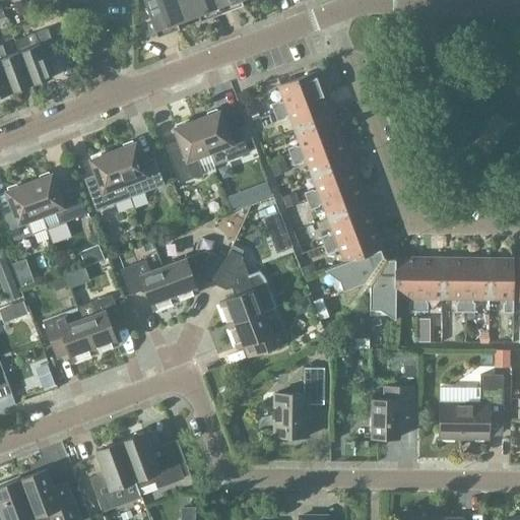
[(167,26),(186,18),(179,0),(142,0),(156,38),(169,33),(167,26)]
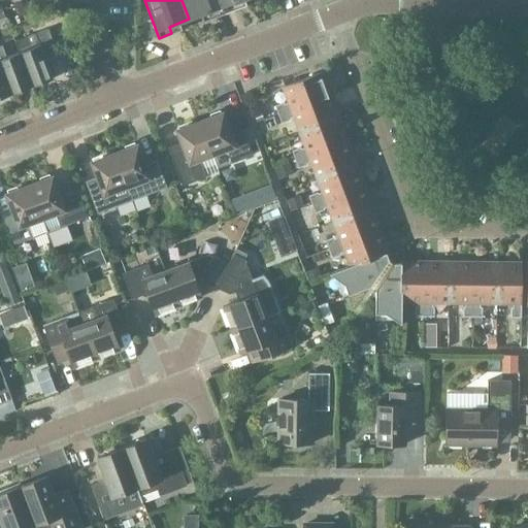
[(211,19),(224,13),(219,0),(182,0),(189,19),(209,11),(211,19)]
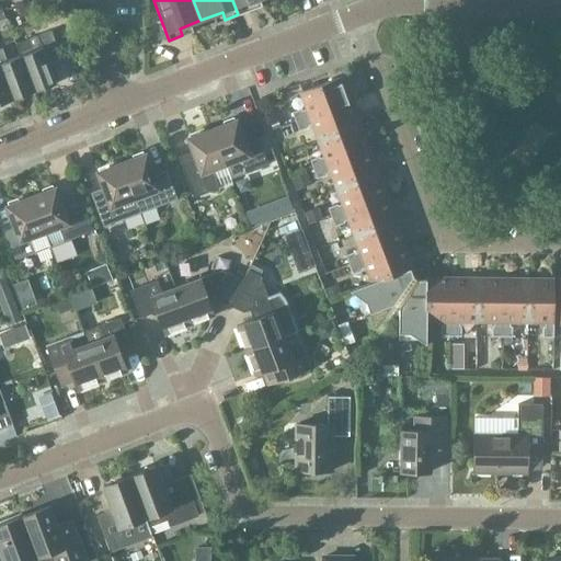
[(248,2),(254,0),(232,0),(238,14),(251,10),(248,2)]
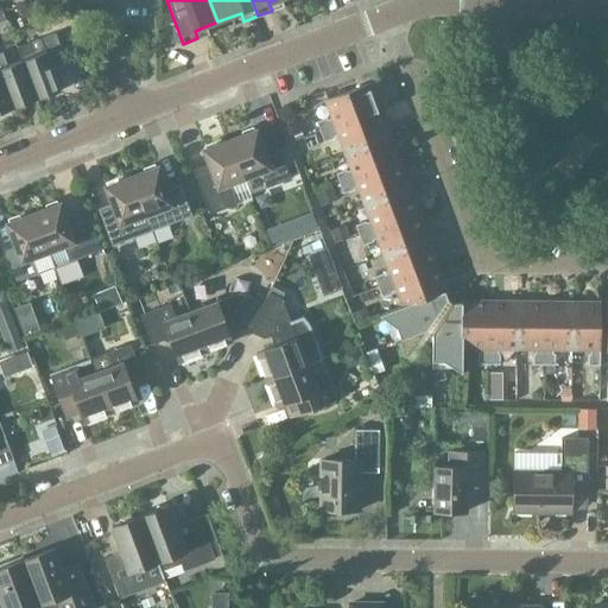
[(29,42),(16,46),(19,55),(20,61),(36,99),(61,90),(51,64),(64,59),(55,32),(29,42)]
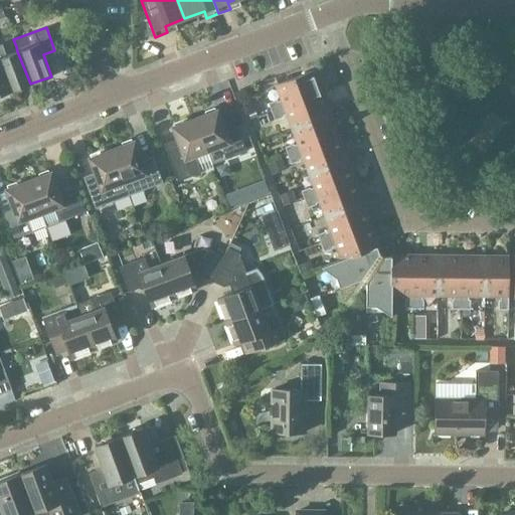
[(30,83),(17,51),(5,55),(1,43),(0,43),(0,65),(10,92),(30,83)]
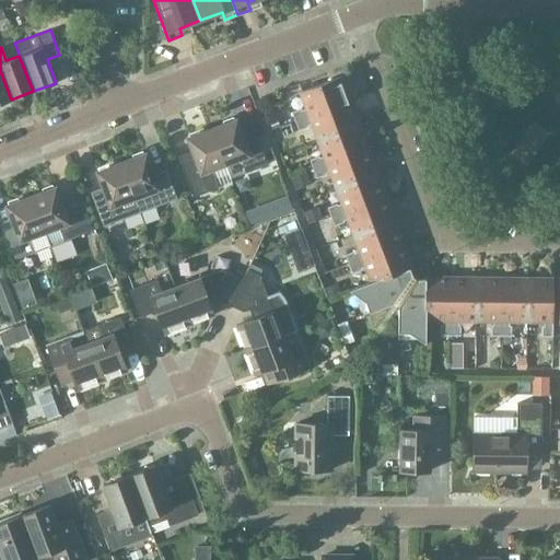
[(0,103),(11,100),(0,71),(0,103)]
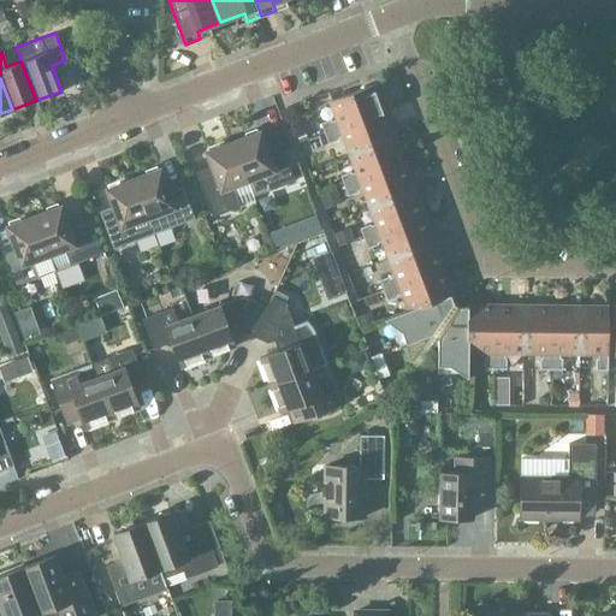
[(324,134),(381,112),(371,84),(331,100),(337,117),(319,123),(324,134)]
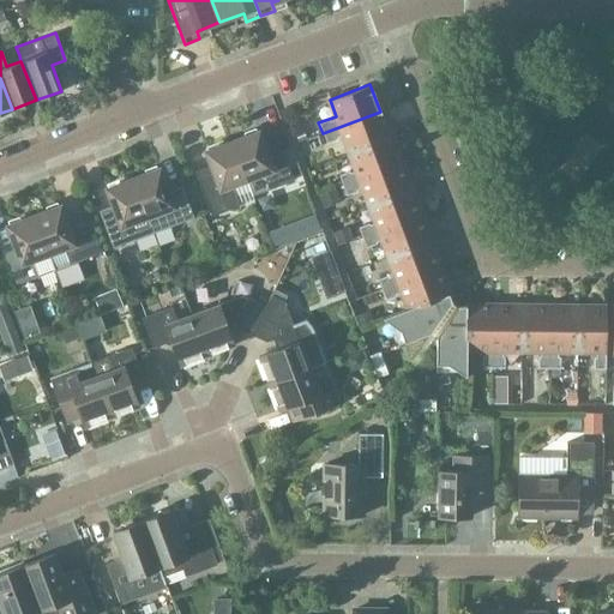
[(349,152),(390,138),(380,112),(323,133),(326,143),(343,137),(349,152)]
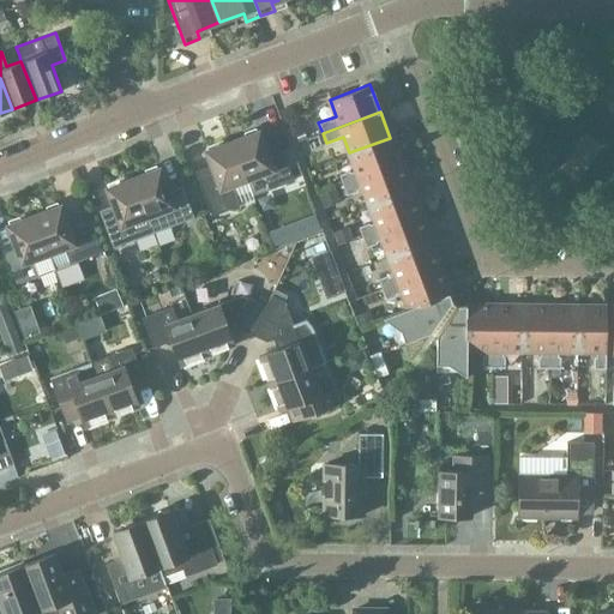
[(232,140),(246,180),(260,174),(266,190),(292,180),(281,149),(266,155),(258,131),(232,140)]
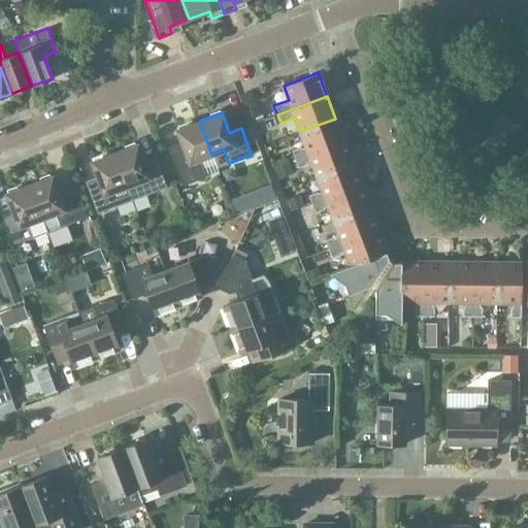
[(294,159),(343,140),(335,119),(300,131),(305,144),(291,151),(294,159)]
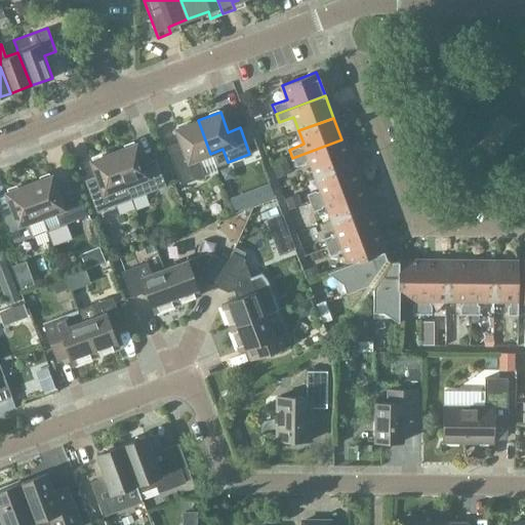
[(197,159),(210,154),(198,120),(174,129),(183,150),(168,155),(180,185),(203,176),(197,159)]
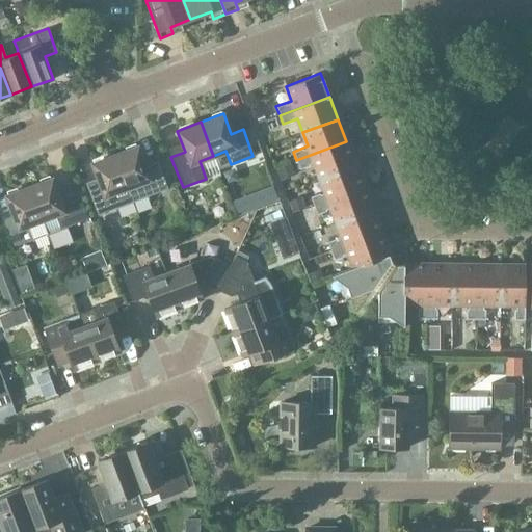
[(319,178),(354,164),(346,141),(296,160),(299,169),(315,164),(319,178)]
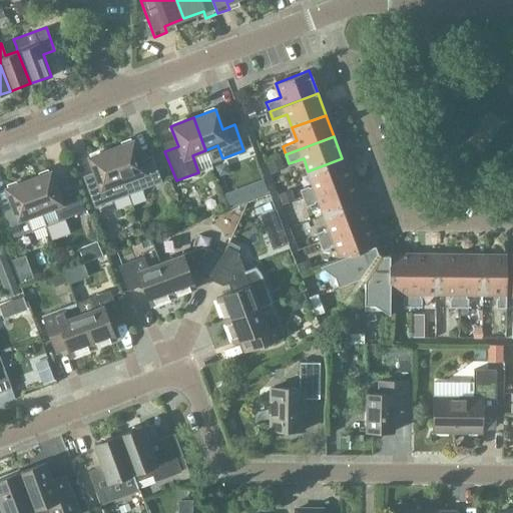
[(127,194),(161,181),(151,155),(140,160),(132,140),(110,148),(122,181),(127,194)]
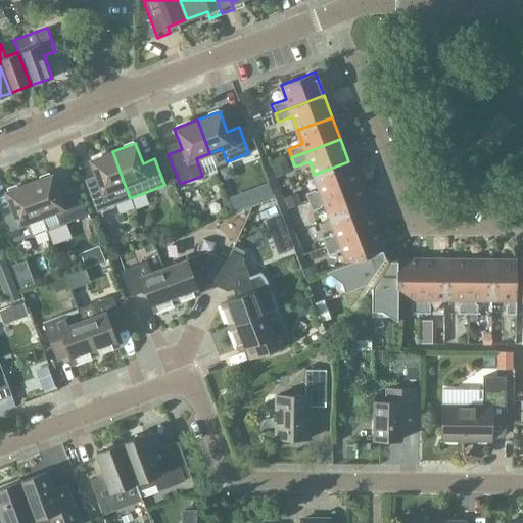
[(111,190),(125,185),(112,151),(89,160),(97,180),(86,185),(95,211),(116,203),(111,190)]
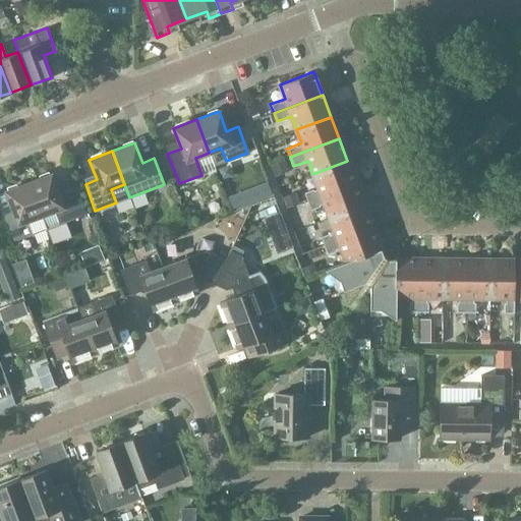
[(306,201),(355,183),(347,161),(312,174),(317,187),(303,192),(306,201)]
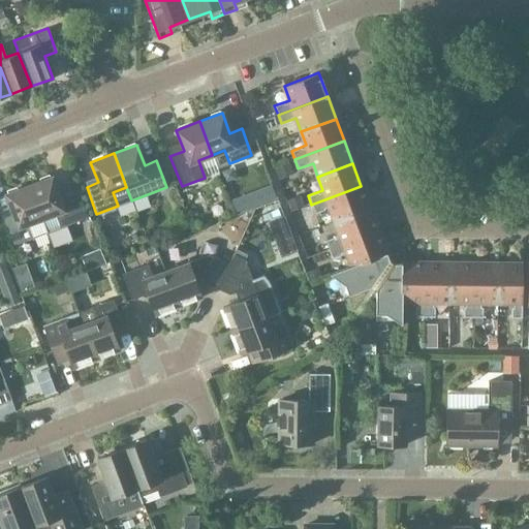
[(45,232),(59,227),(81,219),(70,192),(59,197),(52,177),(28,185),(45,232)]
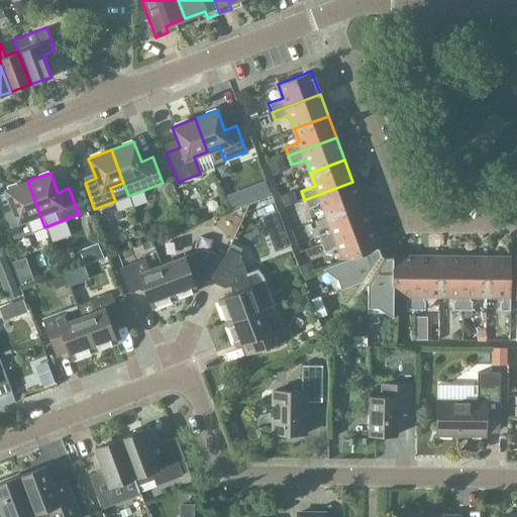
[(11,240),(44,227),(27,181),(5,190),(12,209),(1,214),(11,240)]
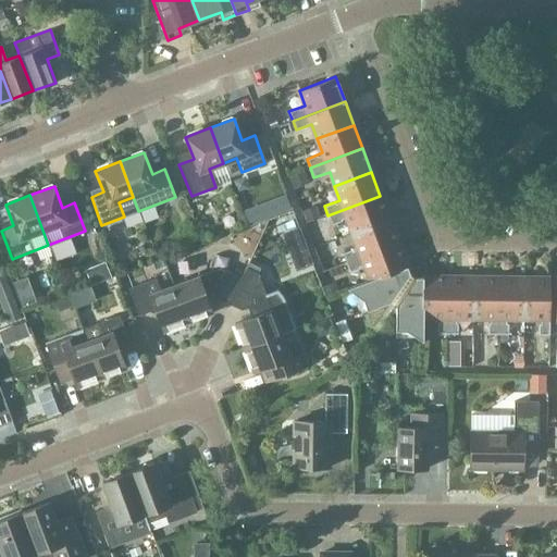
[(353,233),(388,219),(380,196),(327,215),(331,224),(347,219),(353,233)]
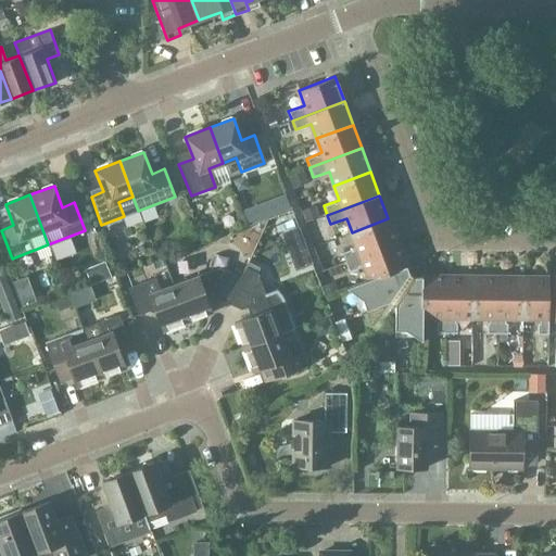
[(344,262),(397,242),(388,218),(352,232),(357,247),(341,253),(344,262)]
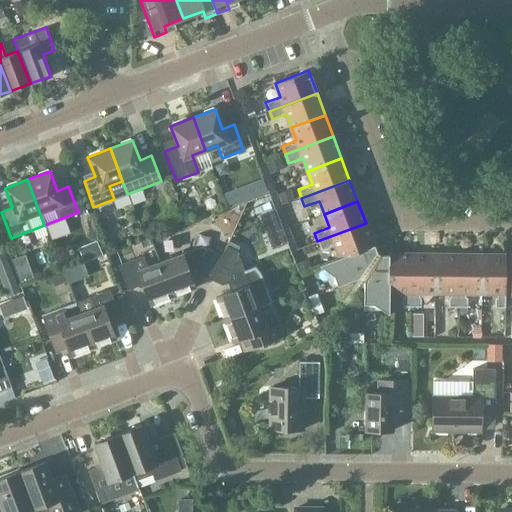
[(361,250),(361,251),(374,246),(366,223),(317,241),(321,250),(335,244),(340,257),(340,258),(361,250)]
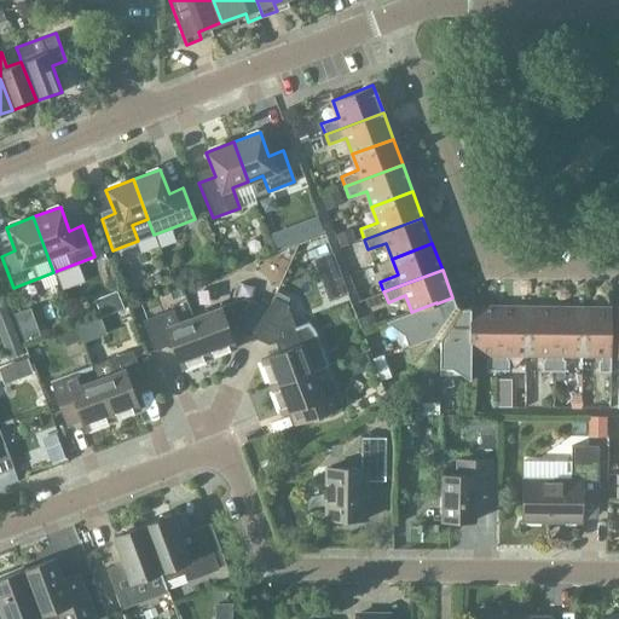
[(255,339),(267,308),(244,298),(192,317),(208,358),(235,348),(226,324),(237,319),(242,333),(255,339)]
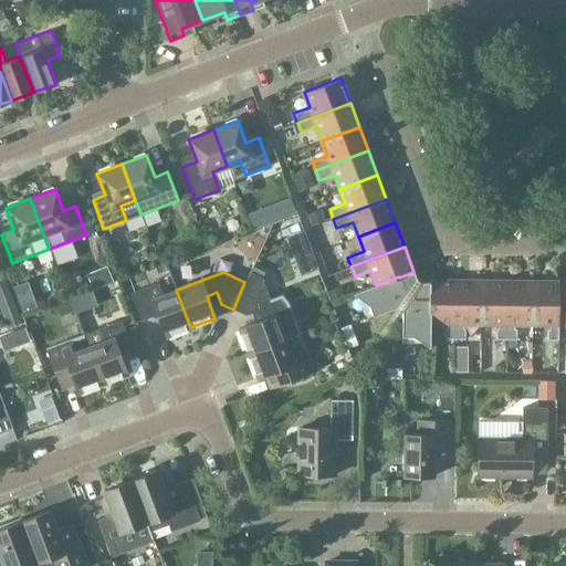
[(282,294),(270,299),(261,278),(249,272),(244,282),(233,310),(244,315),(257,311),(260,321),(238,328),(248,354),(301,334),(294,316),(292,312),(290,307),(287,303),(286,301),(284,299),(282,294)]
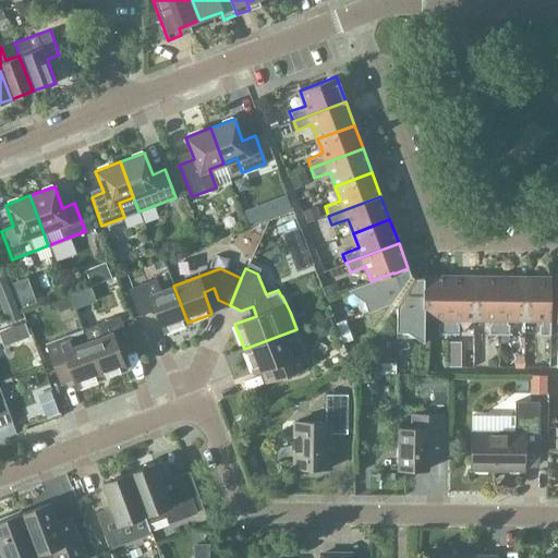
[(398,286),(393,274),(393,273),(371,281),(371,280),(347,289),(363,301),(366,311),(391,303),(401,288),(398,286)]
